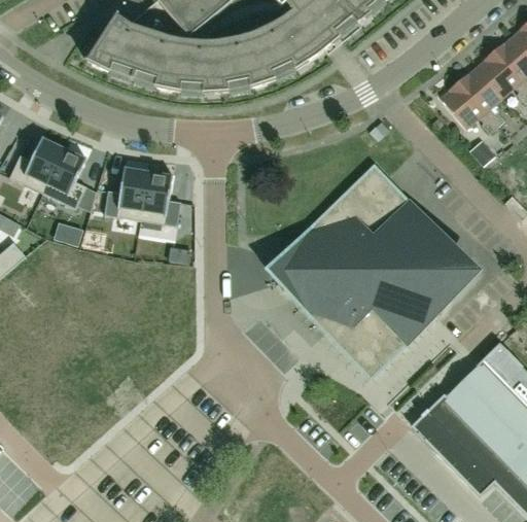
[(167,47),(168,44),(125,30),(124,33),(115,30),(110,27),(118,13),(117,12),(86,60),(110,71),(112,63),(133,70),(131,78),(134,79),(137,71),(155,77),(154,85),(180,91),(181,82),(202,84),(202,93),(229,91),(229,82),(248,78),(250,87),(276,78),(273,71),(291,62),(295,69),(318,56),(313,48),(320,44),(324,49),(340,37),(335,30),(351,16),(356,23),(371,11),(365,5),(372,0),(384,0),(159,0),(182,28),(199,14),(201,16),(220,0),(278,0),(282,4),(286,1),(301,18),(288,27),(285,29),(278,33),(276,31),(254,40),(256,43),(251,45),(243,47),(242,44),(218,48),(218,53),(213,53),(204,51),(205,48),(180,47),(180,50),(175,49),(167,47)]
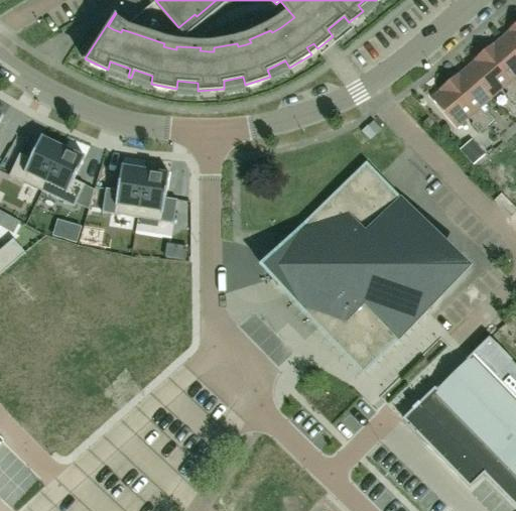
[(515,19),(509,26),(510,27),(501,34),(515,52),(515,19)]
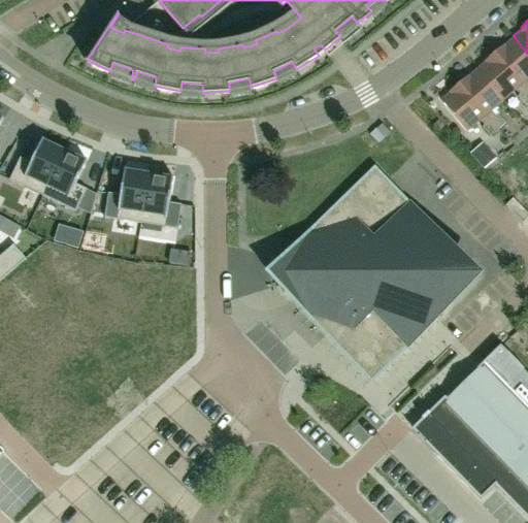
[(527,74),(527,54),(513,35),(503,43),(503,42),(494,50),(527,90),(527,77),(526,76),(527,74)]
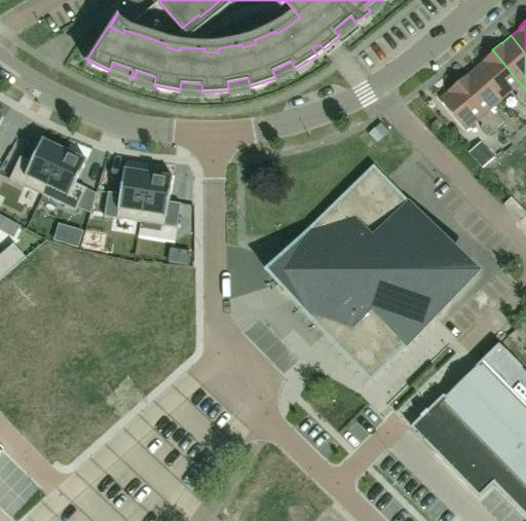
[(525,99),(525,89),(492,49),(483,58),(484,59),(475,66),(501,97),(514,85),(518,90),(516,92),(524,102),(525,99)]
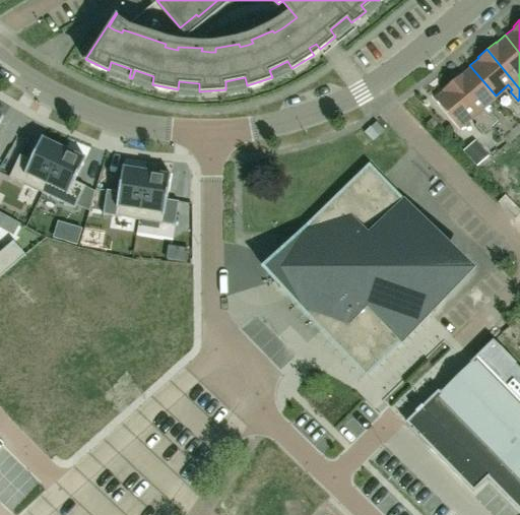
[(460,71),(451,79),(491,124),(498,118),(490,109),(488,110),(483,106),(496,95),(469,65),(461,72),(460,71)]
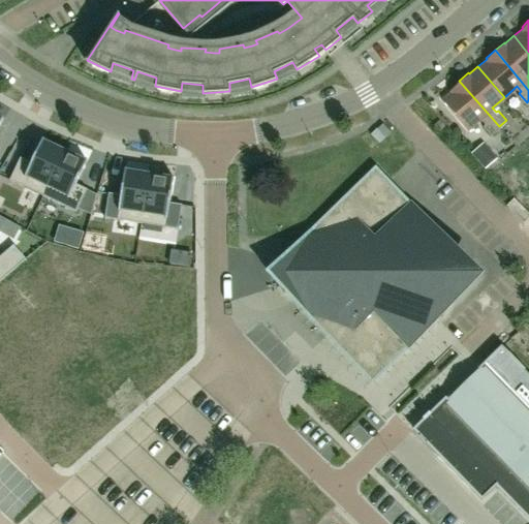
[(499,126),(459,81),(450,88),(450,89),(441,97),(468,128),(480,117),(486,122),(483,123),(491,133),(499,126)]
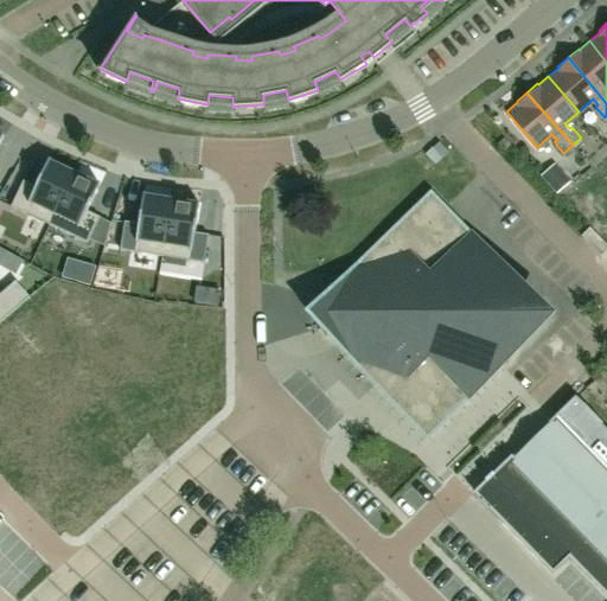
[(504,134),(497,140),(503,147),(510,140),(504,134)]
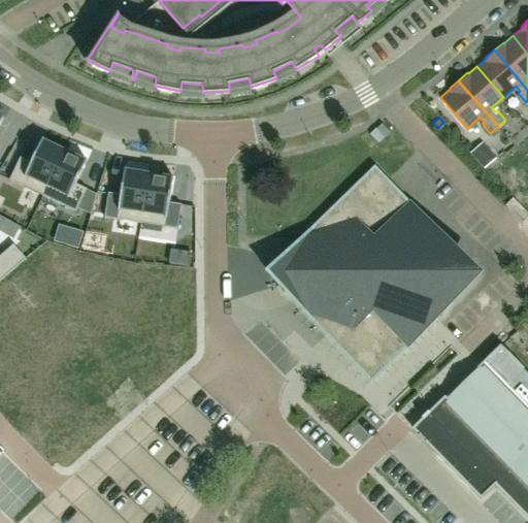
[(31,159),(21,182),(42,192),(64,148),(43,137),(43,136),(42,135),(31,159)]
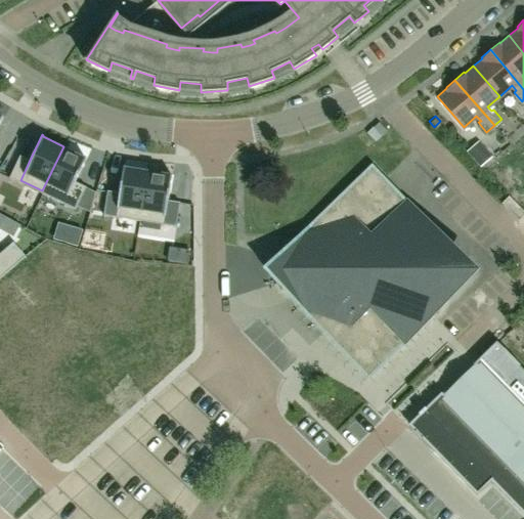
[(492,154),(479,137),(466,147),(479,164),(492,154)]
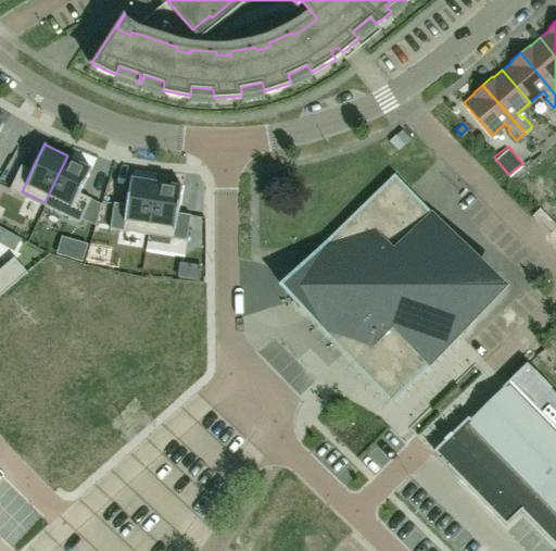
[(555,150),(540,168),(546,175),(545,176),(555,185),(555,150)]
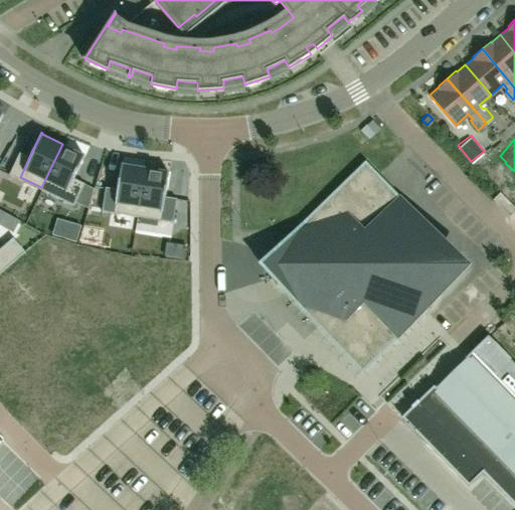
[(62,144),(41,187),(63,197),(73,176),(84,153),(82,152),(82,153),(62,144)]
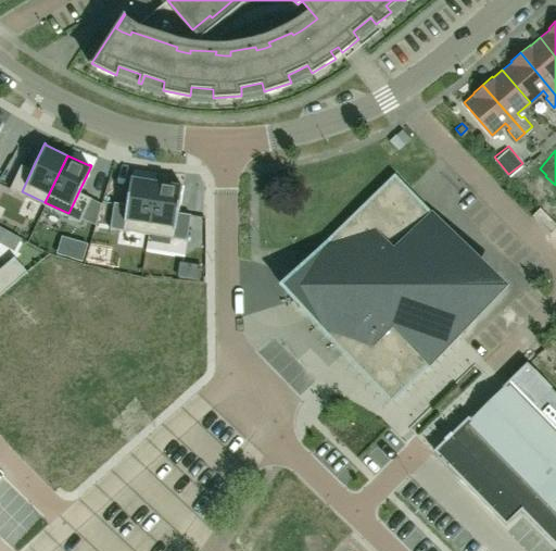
[(21,162),(10,186),(22,191),(33,167),(21,162)]
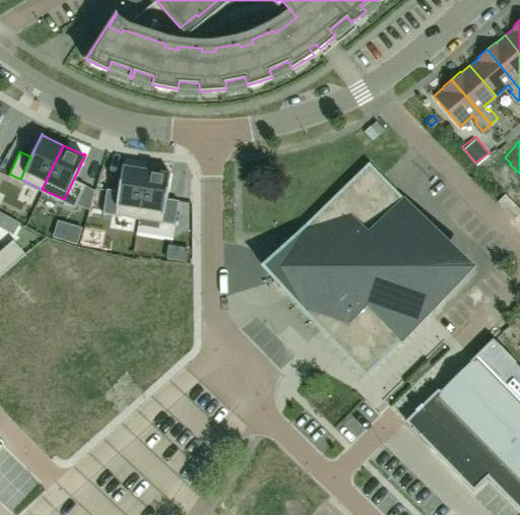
[(367,163),(368,164),(351,180),(350,179),(349,180),(350,180),(333,196),(332,195),(332,196),(333,197),(316,213),(315,212),(314,213),(315,214),(299,231),(298,230),(297,231),(298,232),(281,247),(280,246),(279,247),(280,248),(271,257),(271,258),(271,273),(270,273),(279,282),(278,283),(279,284),(280,283),(314,318),(313,319),(314,320),(315,319),(330,335),(329,336),(330,337),(331,336),(347,352),(346,353),(347,355),(348,353),(365,370),(364,371),(365,372),(366,371),(367,372),(368,371),(367,370),(401,337),(402,338),(402,337),(402,336),(433,306),(435,308),(436,307),(436,303),(444,294),(448,285),(450,277),(451,270),(452,270),(452,266),(451,266),(450,259),(448,251),(444,242),(437,233),(437,230),(407,199),(405,200),(370,164),(371,163),(370,162),(369,163),(368,162),(367,163)]
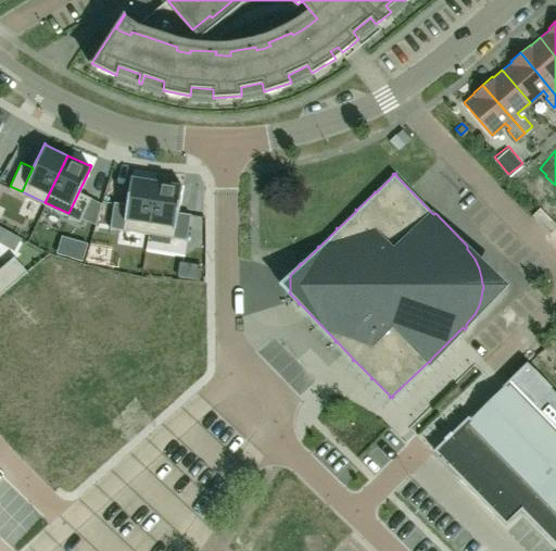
[(126,201),(122,227),(148,232),(156,179),(133,176),(133,175),(130,174),(126,201)]
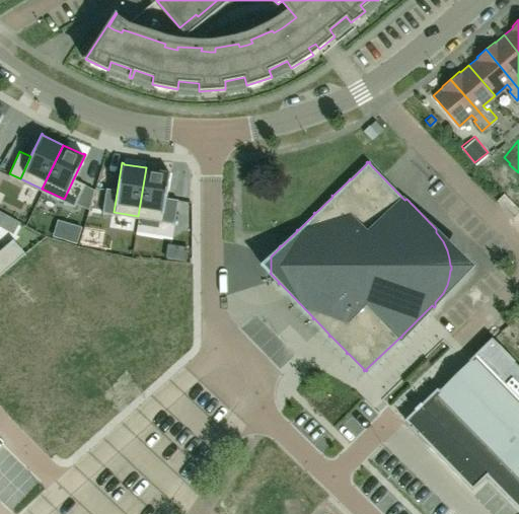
[(146,167),(138,216),(162,219),(165,196),(169,170),(168,170),(167,171),(146,167)]
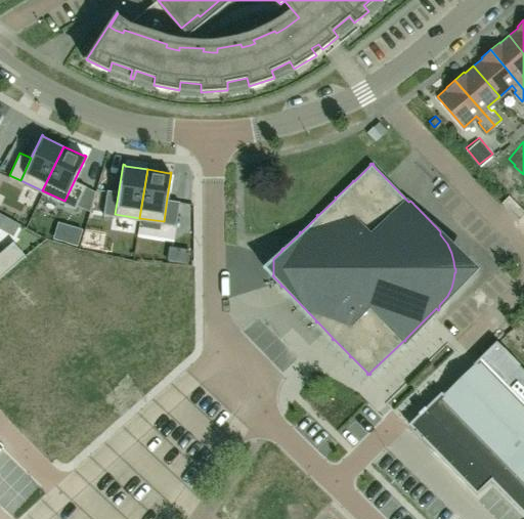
[(75,179),(64,201),(76,206),(86,184),(75,179)]
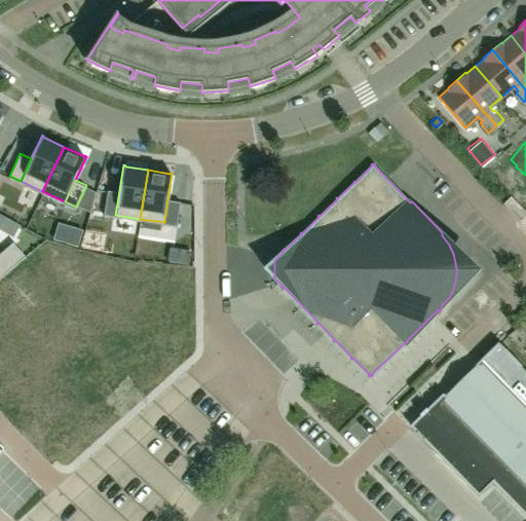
[(107,189),(104,213),(115,215),(119,190),(107,189)]
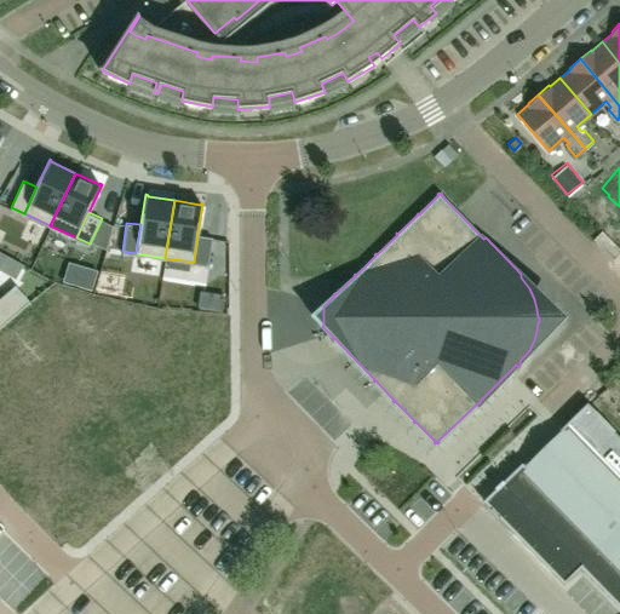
[(197,234),(194,262),(207,264),(212,236),(197,234)]
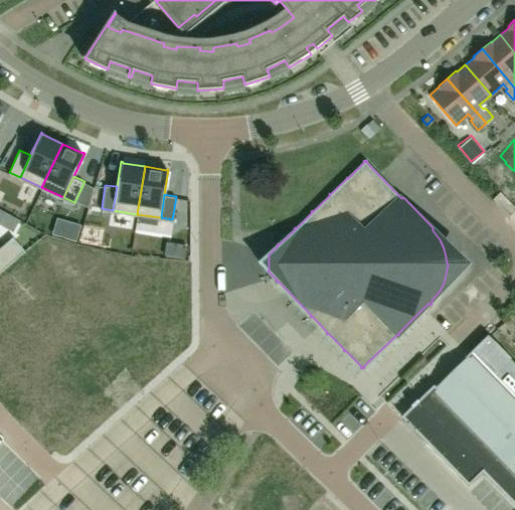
[(20,219),(0,207),(0,222),(14,230),(20,219)]
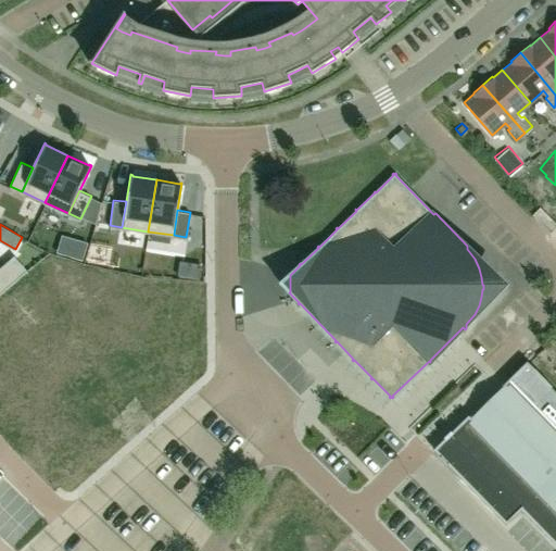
[(0,290),(25,270),(14,255),(0,267),(0,290)]
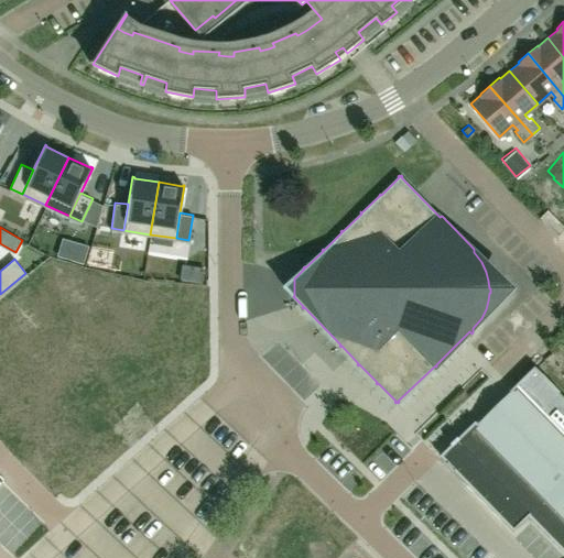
[(517,383),(455,442),(480,468),(467,481),(491,505),(514,529),(529,515),(531,518),(563,550),(563,394),(537,365),(535,364),(517,383)]
